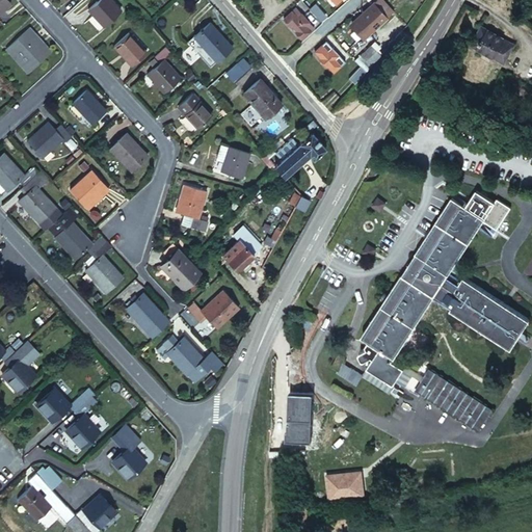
[(92,0),(86,6),(102,23),(118,7),(111,0),(92,0)]
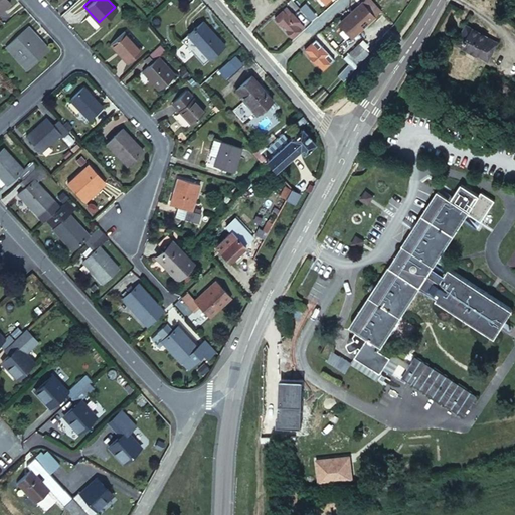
[(371,0),(363,0),(351,11),(357,17),(354,19),(360,26),(361,27),(381,10),(371,0)]
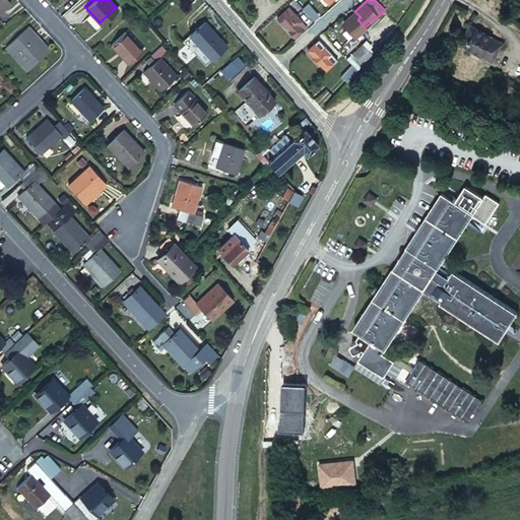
[(286,9),(278,16),(284,23),(285,21),(290,27),(289,28),(296,36),(304,28),(308,24),(305,20),(295,9),(290,5),(286,9)]
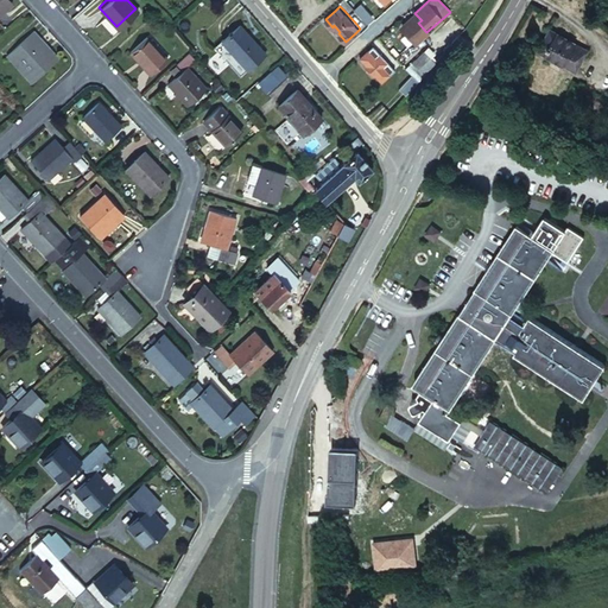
[(422,20),(415,13),(412,16),(413,17),(403,27),(415,40),(425,31),(418,23),(422,20)]
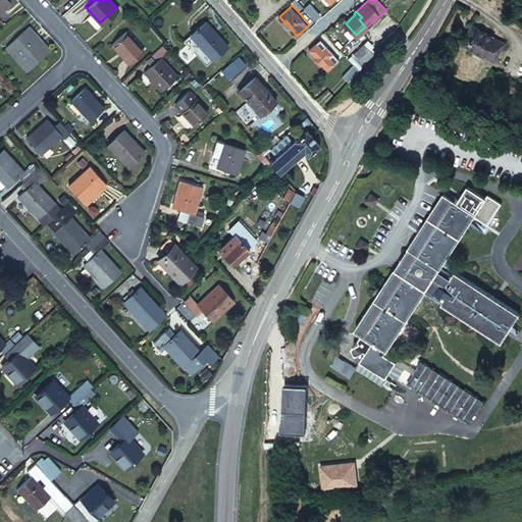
[(206,21),(185,40),(206,64),(227,46),(206,21)]
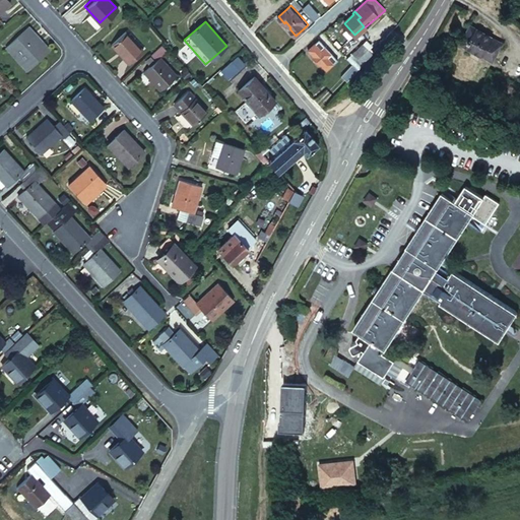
[(4,48),(14,60),(17,57),(28,68),(46,52),(36,42),(39,39),(28,26),(4,48)]
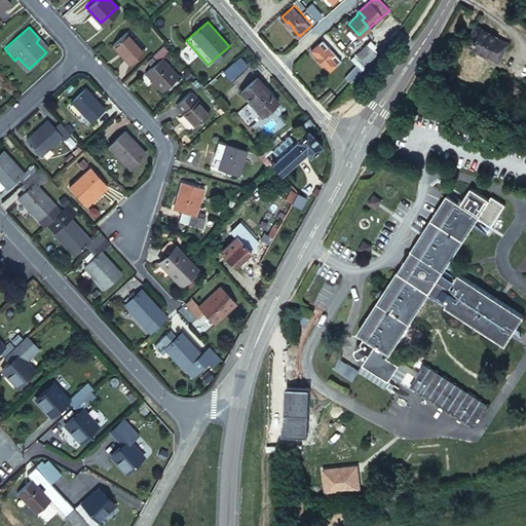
[(510,44),(475,27),(465,45),(499,63),(510,44)]
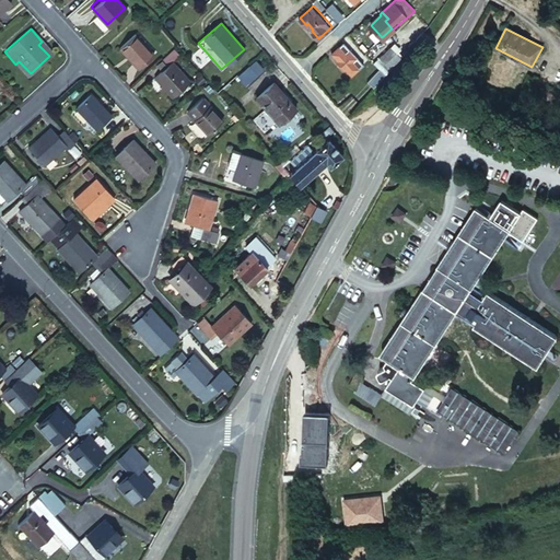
[(135,33),(119,47),(139,69),(154,55),(135,33)]
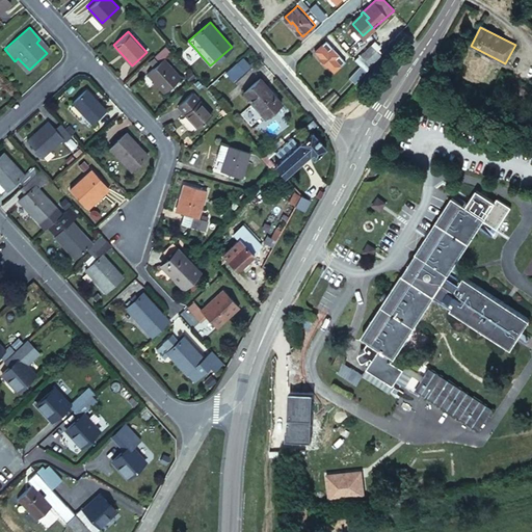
[(50,51),(40,40),(36,43),(47,53),(50,51)]
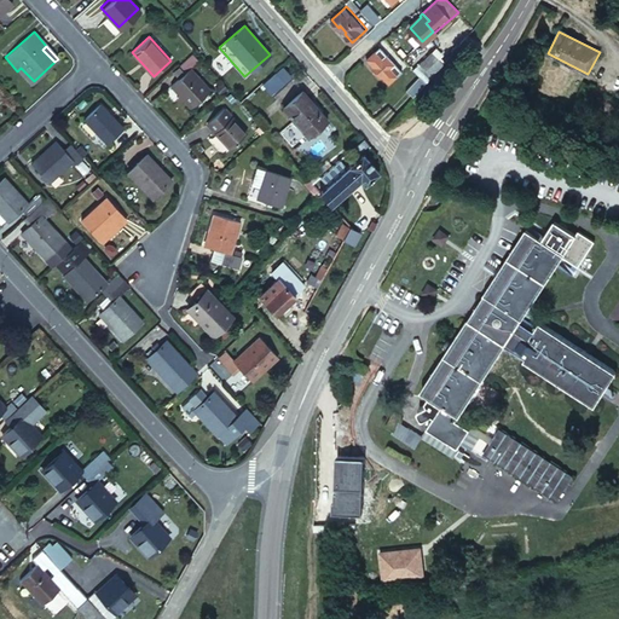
[(382,46),(376,51),(381,56),(387,52),(382,46)]
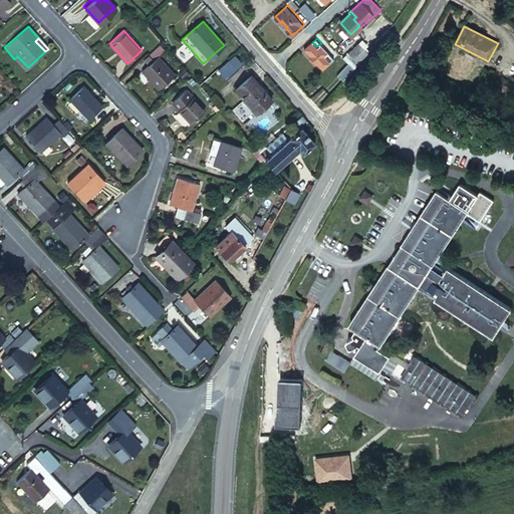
[(312,42),(306,49),(312,55),(310,57),(316,64),(318,62),(324,69),(331,62),(326,58),(330,54),(323,46),(321,43),(316,46),(312,42)]
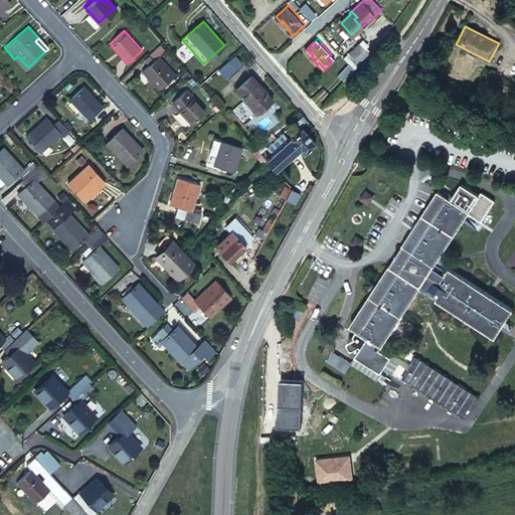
[(159,43),(149,53),(154,59),(142,69),(158,88),(173,74),(158,56),(165,50),(159,43)]
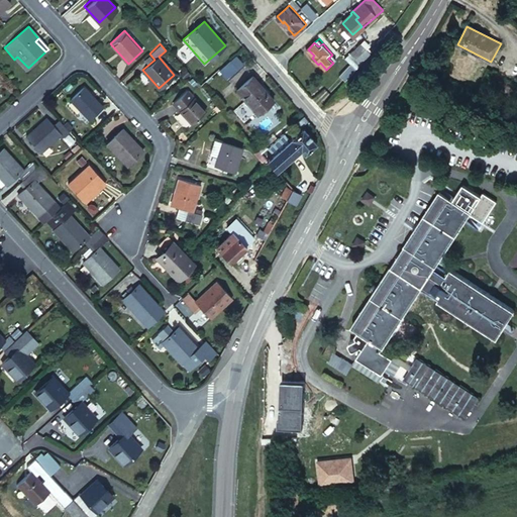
[(332,55),(336,52),(329,43),(325,46),(332,55)]
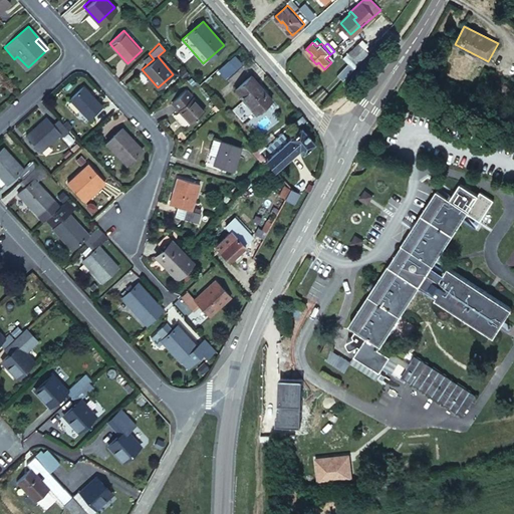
[(362,50),(353,59),(358,64),(367,55),(362,50)]
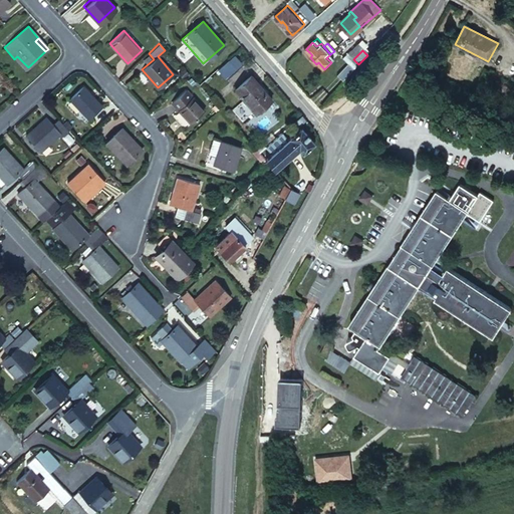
[(334,59),(330,54),(326,58),(331,62),(334,59)]
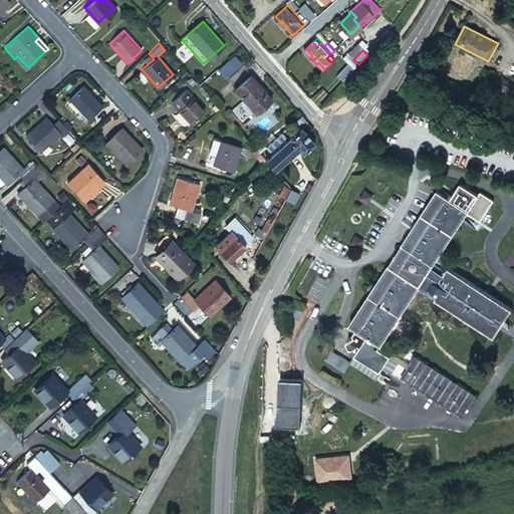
[(24,70),(28,67),(17,56),(14,59),(24,70)]
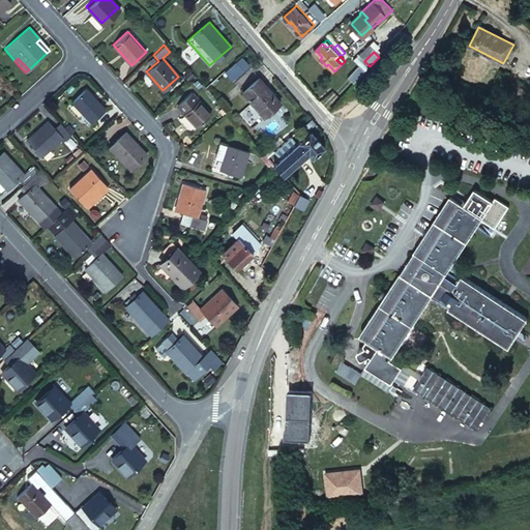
[(237,63),(226,74),(233,83),(245,72),(237,63)]
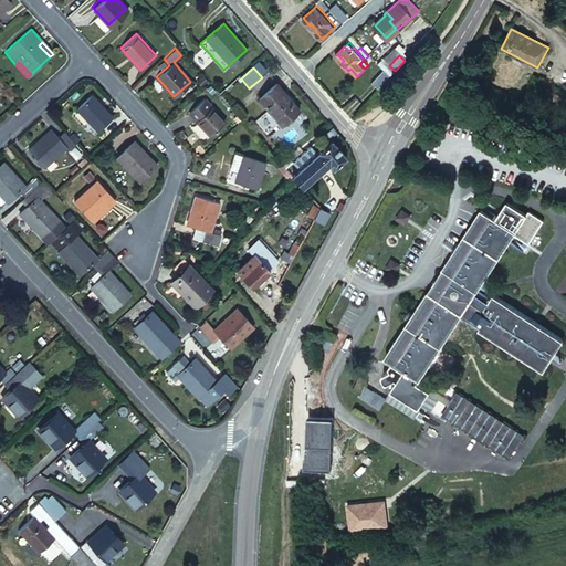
[(390,76),(385,70),(374,84),(378,91),(390,76)]
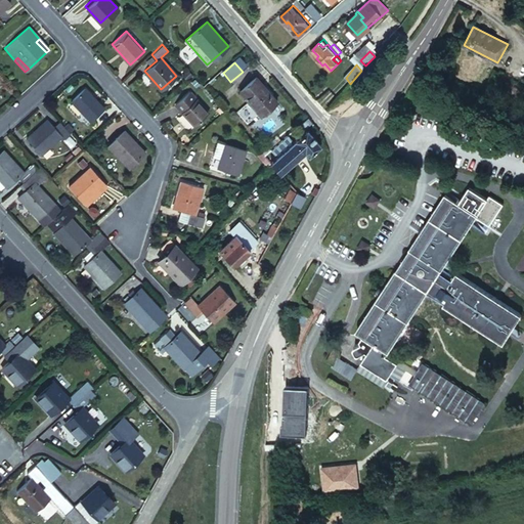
[(254,77),(238,90),(260,116),(275,101),(254,77)]
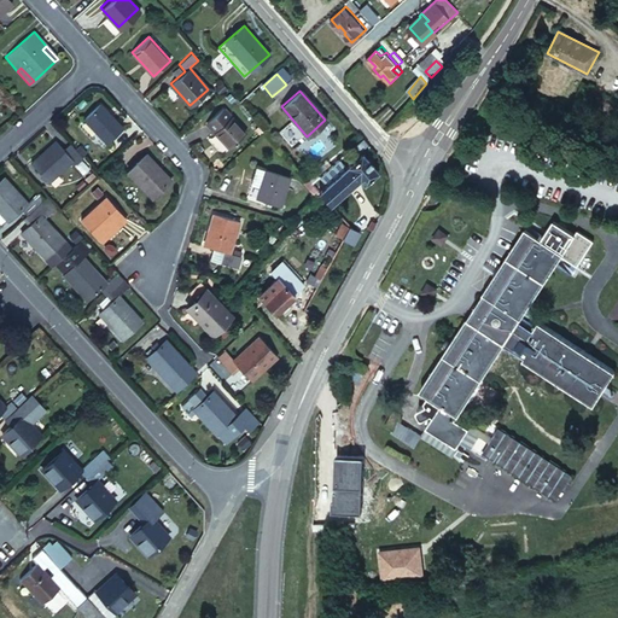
[(103,101),(86,117),(109,143),(126,127),(103,101)]
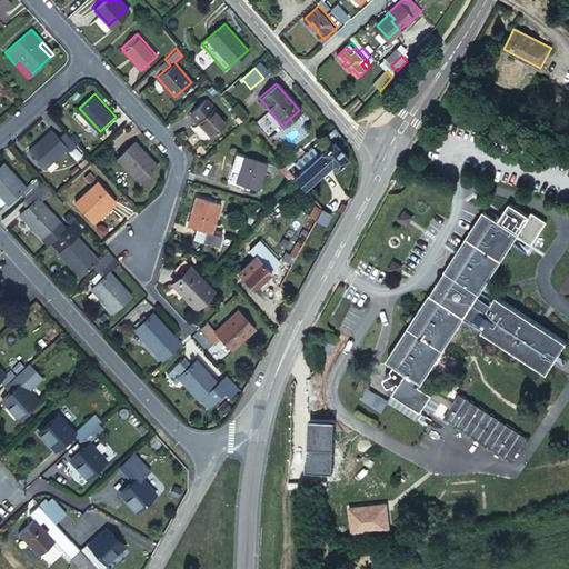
[(189,111),(197,119),(211,106),(203,98),(189,111)]
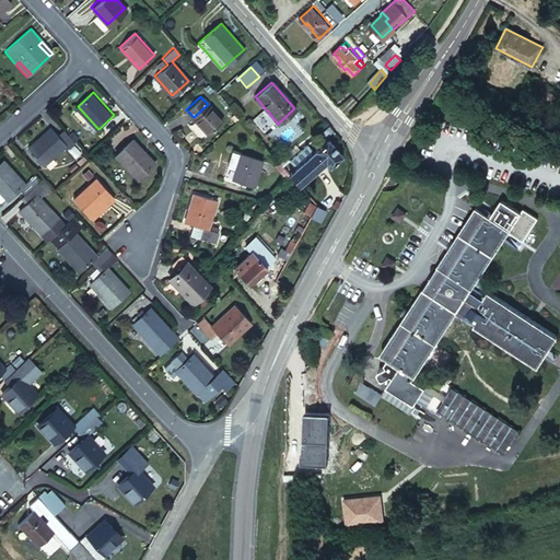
[(221,119),(208,104),(194,117),(207,132),(221,119)]
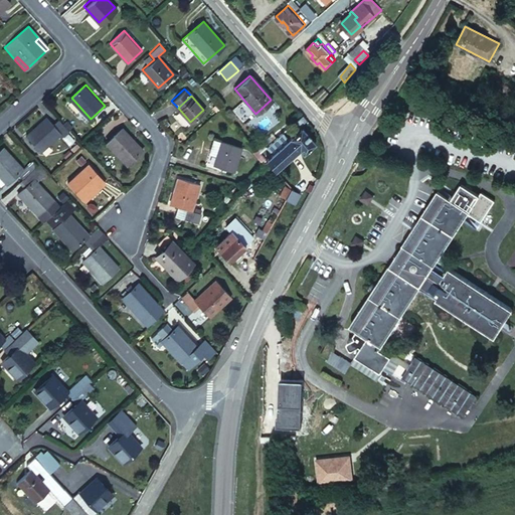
[(303,115),(293,123),(297,127),(306,119),(303,116),(303,115)]
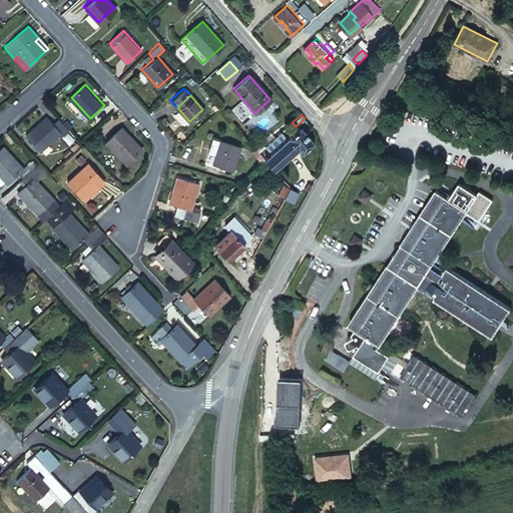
[(58,133),(50,125),(43,118),(23,136),(38,152),(58,133)]
